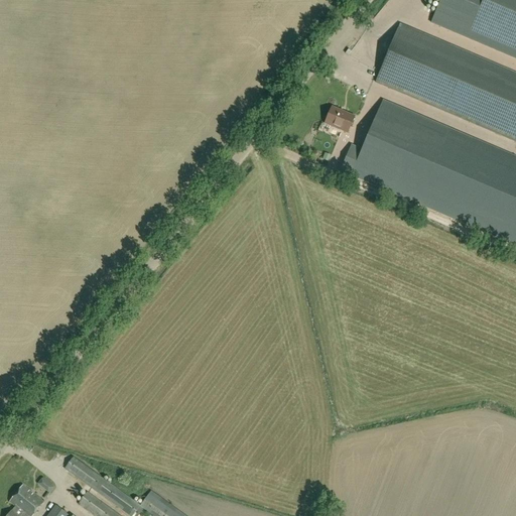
[(515,0),(440,0),(431,23),(515,58),(515,0)]
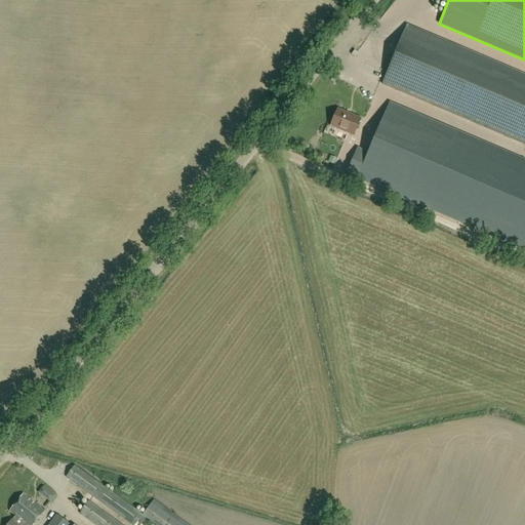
[(524,75),(407,26),(396,52),(382,83),(524,145),(524,75)]
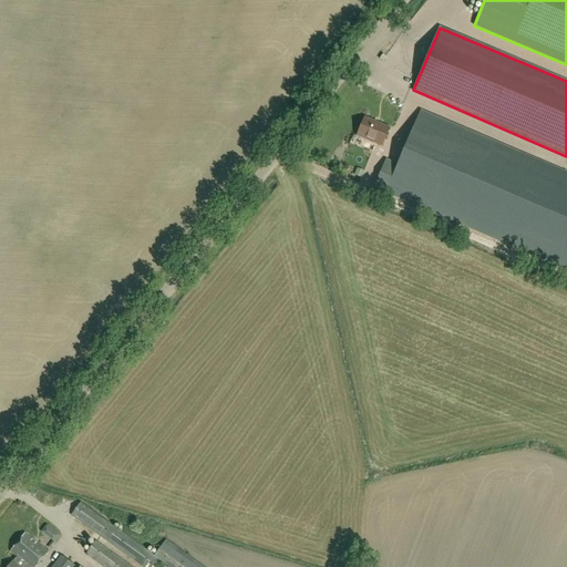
[(566,172),(421,110),(398,164),(387,160),(373,188),(566,270),(566,172)]
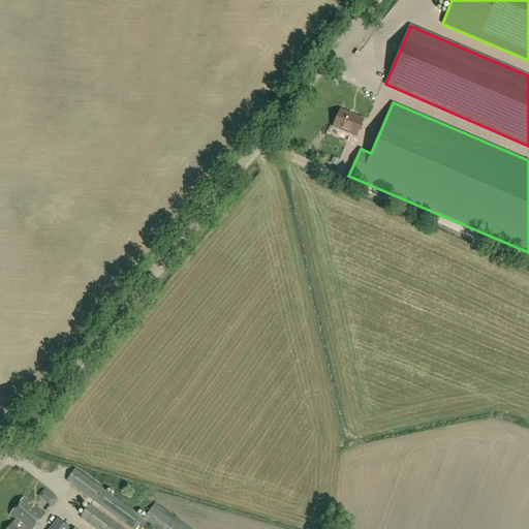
[(363,120),(340,110),(333,126),(355,136),(363,120)]
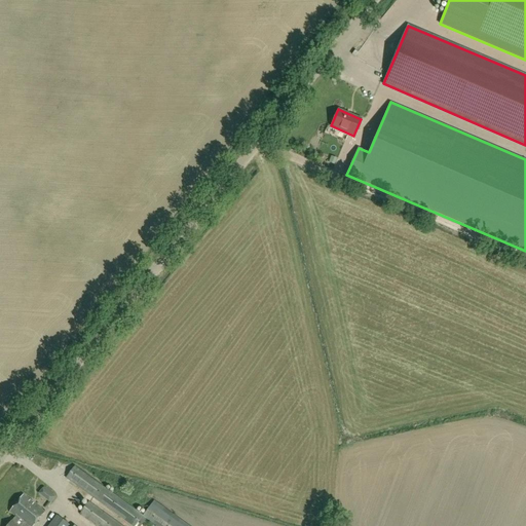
[(143,516),(75,466),(66,479),(133,525),(135,525),(143,516)]
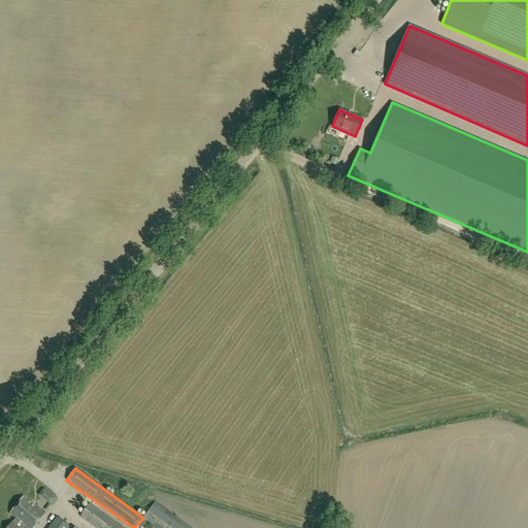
[(43,489),(38,495),(51,504),(56,498),(43,489)]
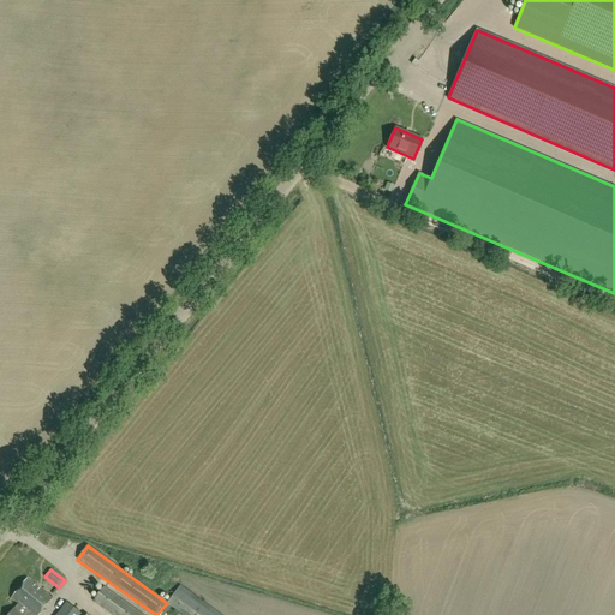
[(18,604),(13,609),(18,613),(19,610),(24,614),(39,614),(53,599),(28,579),(11,598),(18,604)]
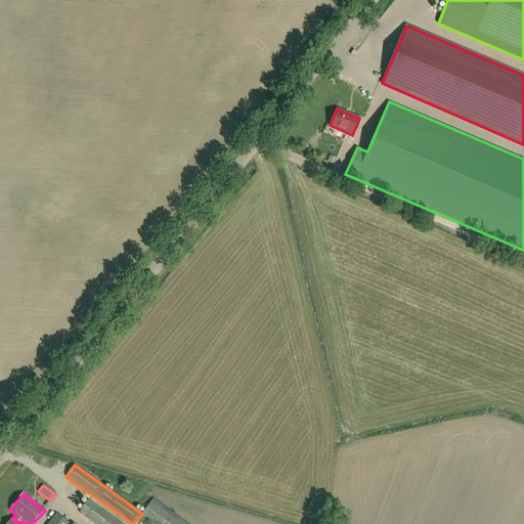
[(188,523),(153,498),(142,514),(156,523),(188,523)]
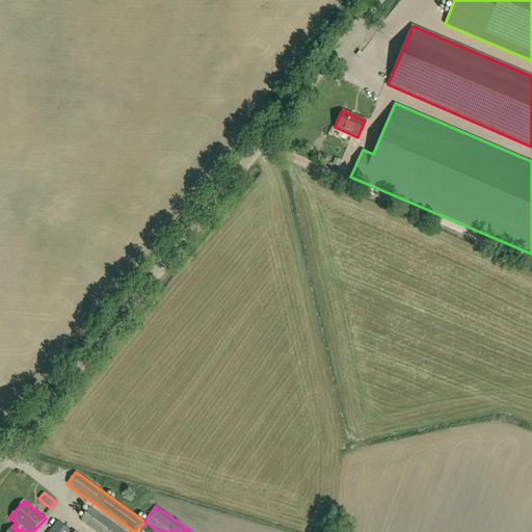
[(81,521),(97,531),(123,531),(90,508),(81,521)]
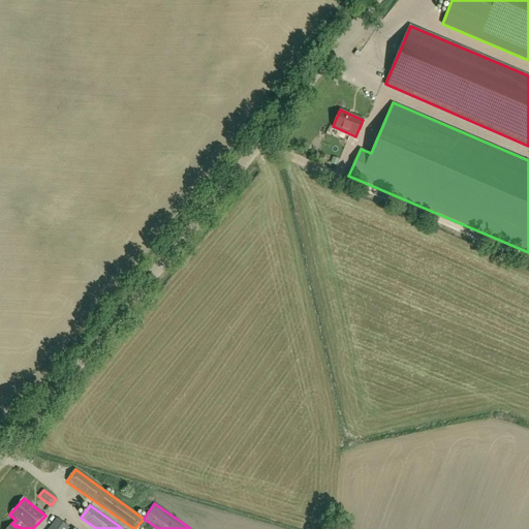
[(57,519),(48,528),(68,528),(69,528),(57,519)]
